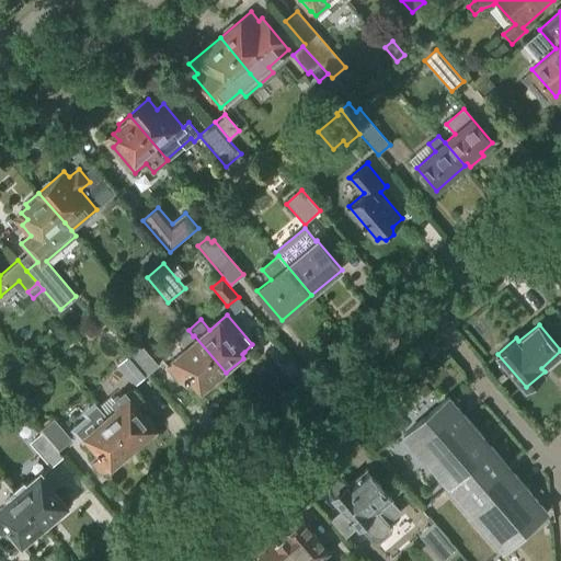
[(208,388),(226,373),(194,335),(193,336),(184,344),(187,348),(168,366),(180,380),(189,374),(202,389),(204,387),(208,388)]
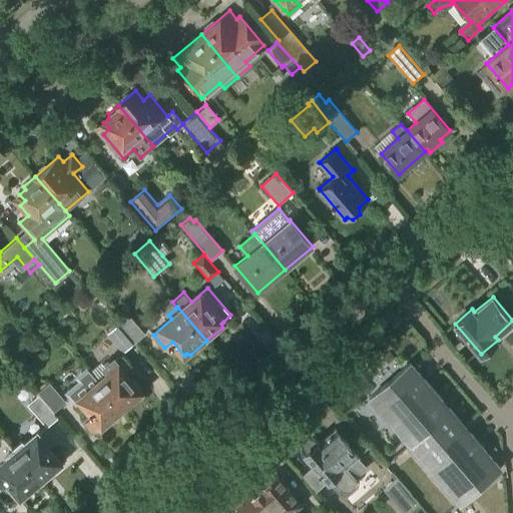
[(121,311),(113,318),(118,325),(127,318),(121,311)]
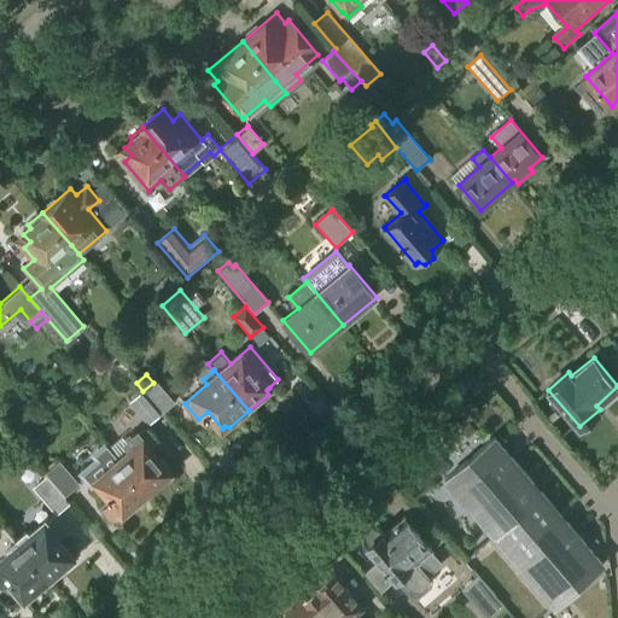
[(153,383),(143,391),(162,413),(174,402),(156,380),(153,383)]
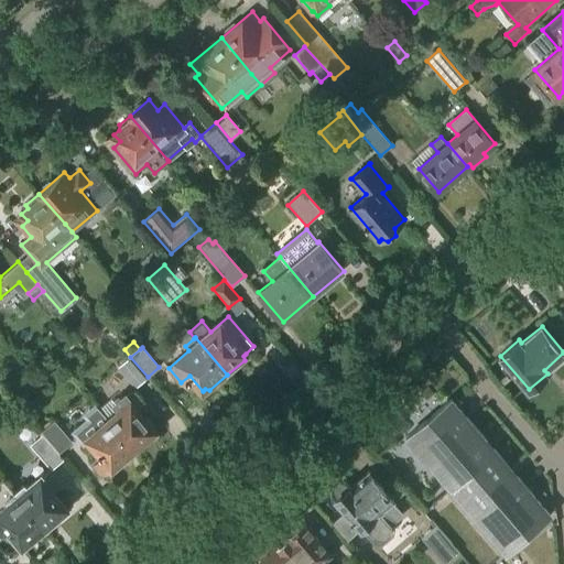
[(130,357),(119,367),(136,387),(148,377),(130,357)]
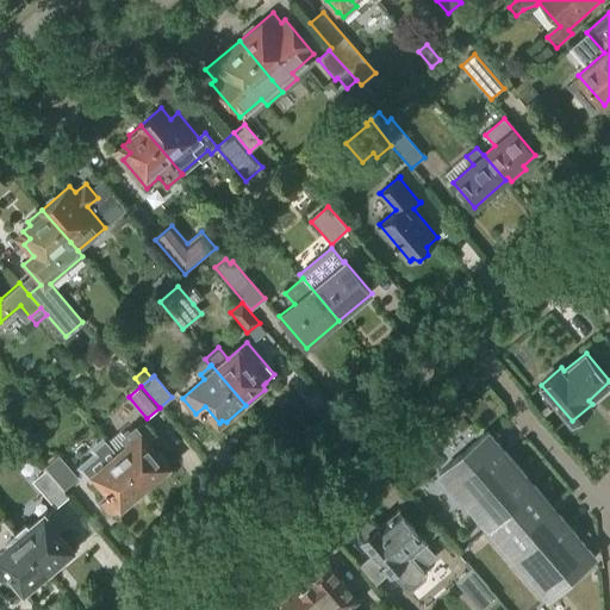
[(458,398),(450,390),(443,396),(449,403),(458,398)]
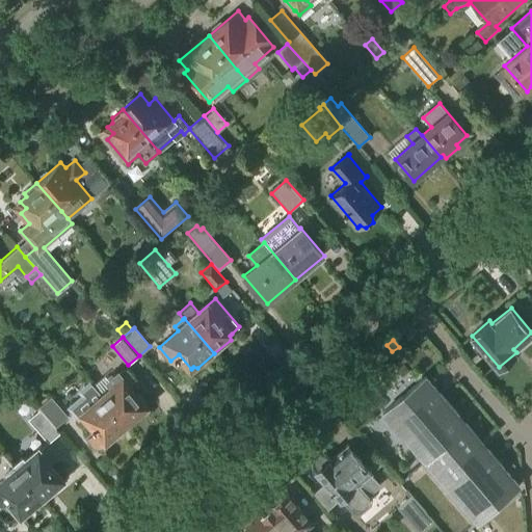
[(113,387),(103,396),(102,396),(122,420),(125,424),(127,423),(132,426),(140,419),(137,414),(147,406),(128,386),(136,378),(126,366),(109,380),(113,387)]
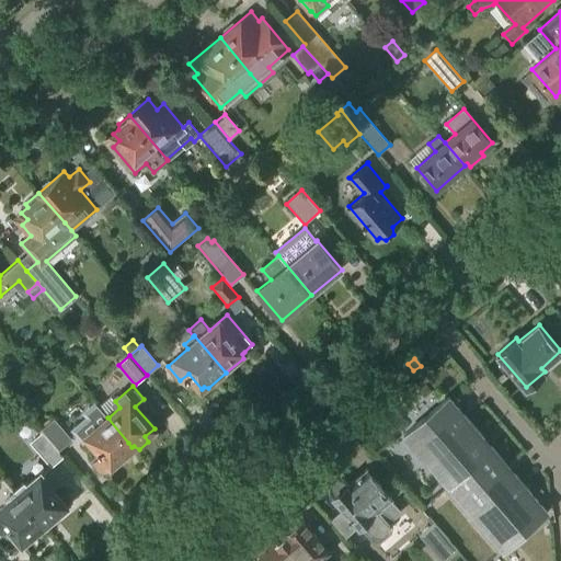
[(449,398),(404,436),(503,551),(548,513),(449,398)]
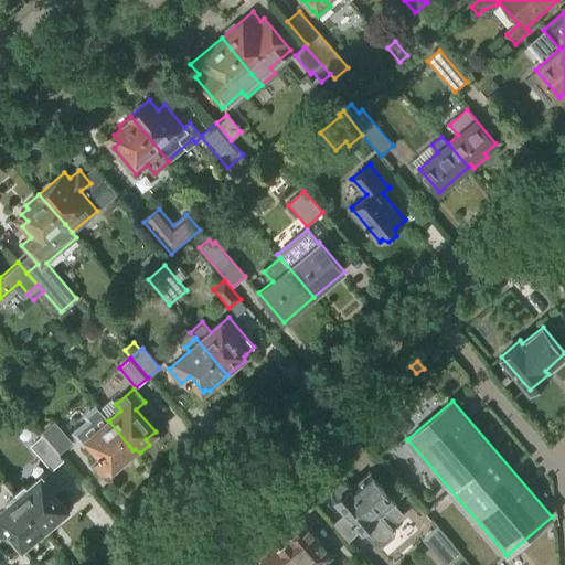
[(91,420),(75,434),(84,444),(87,440),(103,458),(96,464),(105,473),(112,468),(112,469),(132,450),(129,446),(108,420),(109,420),(97,407),(87,416),(91,420)]
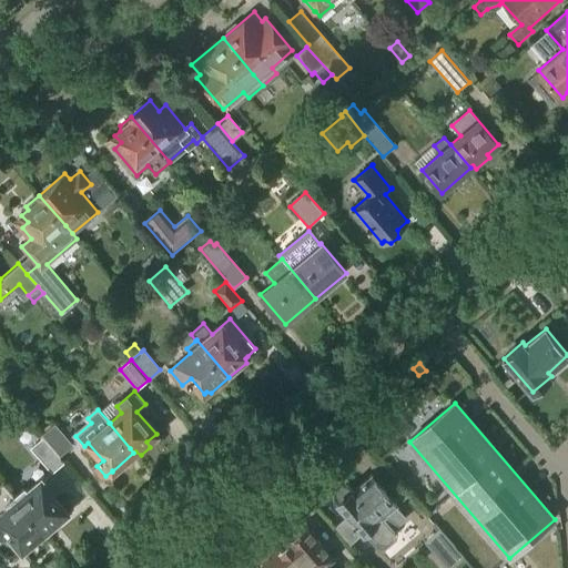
[(60,456),(73,445),(54,423),(41,434),(60,456)]
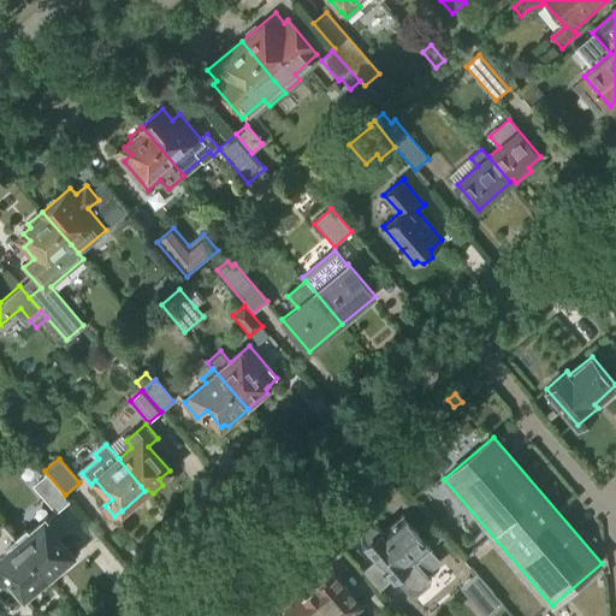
[(55,514),(69,502),(46,474),(33,486),(55,514)]
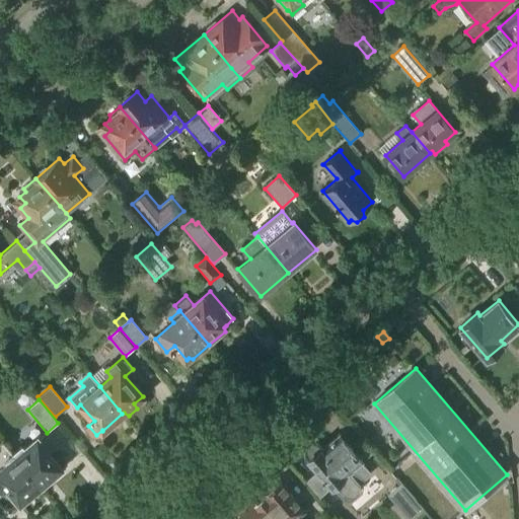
[(372,473),(340,434),(322,448),(321,448),(317,443),(311,442),(305,447),(304,454),(308,458),(308,459),(318,471),(306,482),(319,497),(332,486),(343,498),(352,499),(359,493),(361,485),(360,484),(372,473)]
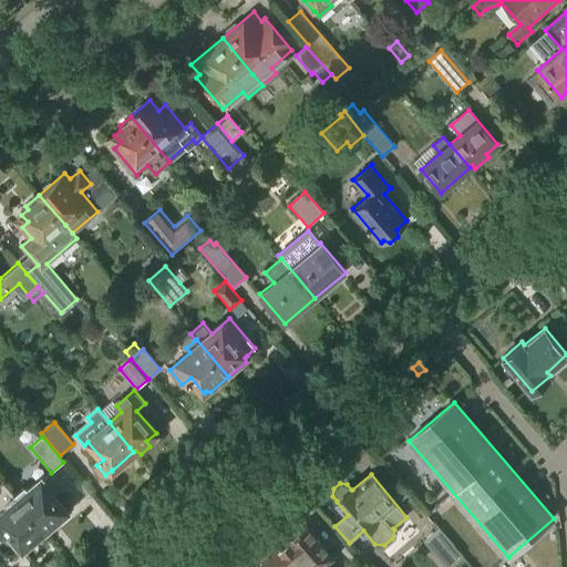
[(53,496),(59,491),(47,476),(28,492),(24,487),(14,496),(22,506),(43,531),(66,512),(53,496)]
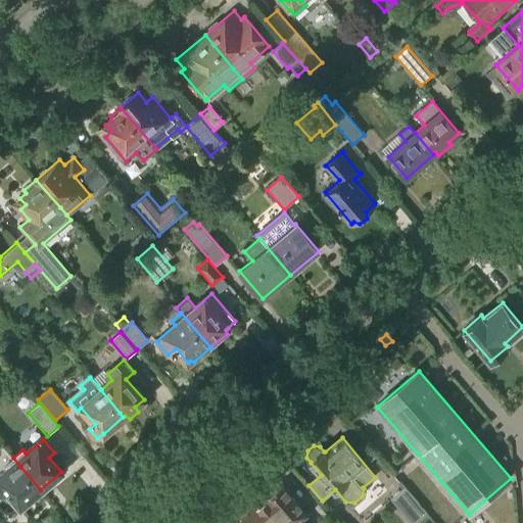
[(20,507),(40,489),(20,467),(13,458),(0,442),(0,493),(2,496),(8,492),(20,507)]
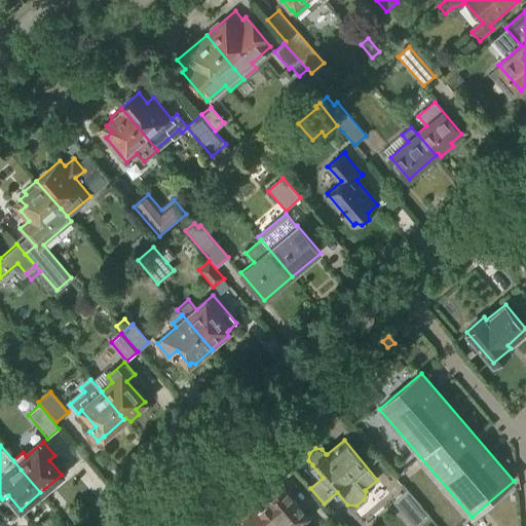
[(282,489),(274,482),(263,491),(269,499),(265,503),(283,525),(305,525),(302,522),(308,517),(284,488),(282,489)]
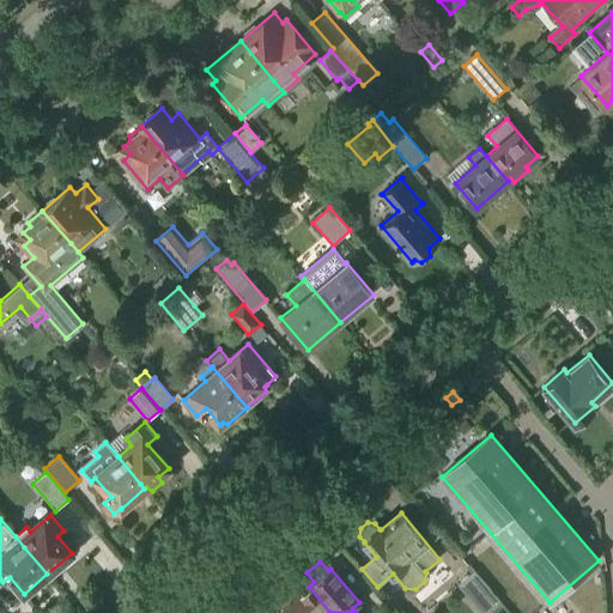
[(329,612),(309,587),(285,607),(286,610),(281,612),(329,612)]
